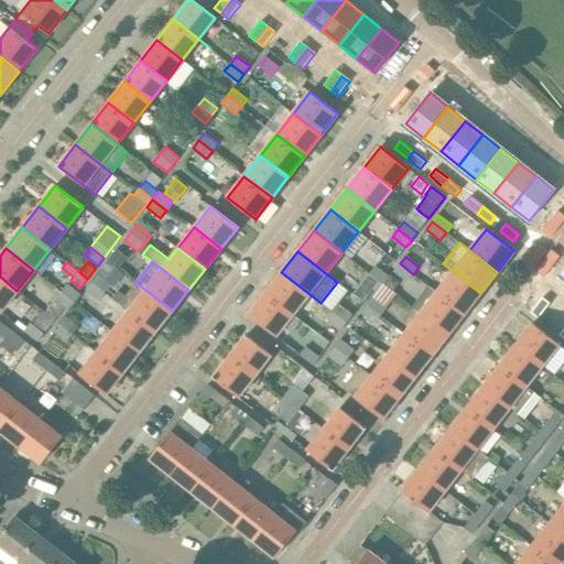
[(408,282),(413,274),(400,263),(393,271),(408,282)]
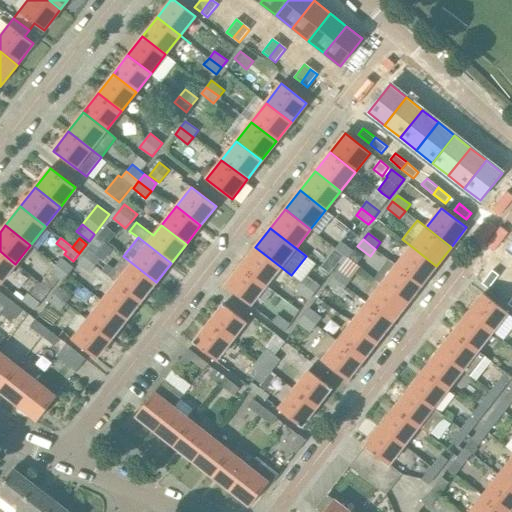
[(340,242),(335,249),(347,258),(348,258),(353,251),(340,242)]
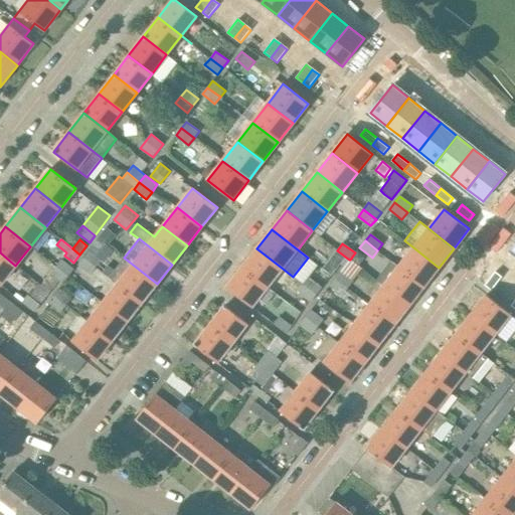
[(424,287),(439,268),(413,247),(398,267),(424,287)]
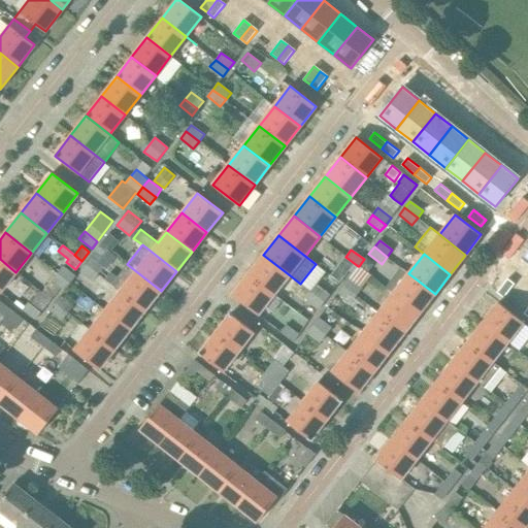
[(290,275),(263,255),(248,274),(282,301),(282,300),(274,294),(290,275)]
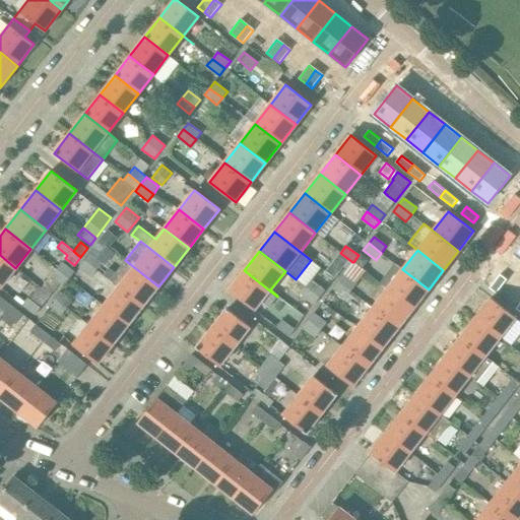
[(84,260),(98,269),(103,263),(89,253),(84,260)]
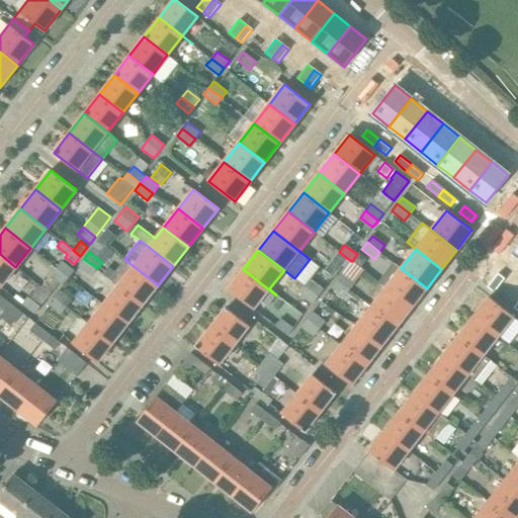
[(343,265),(345,267),(351,261),(339,252),(324,270),(333,277),(343,265)]
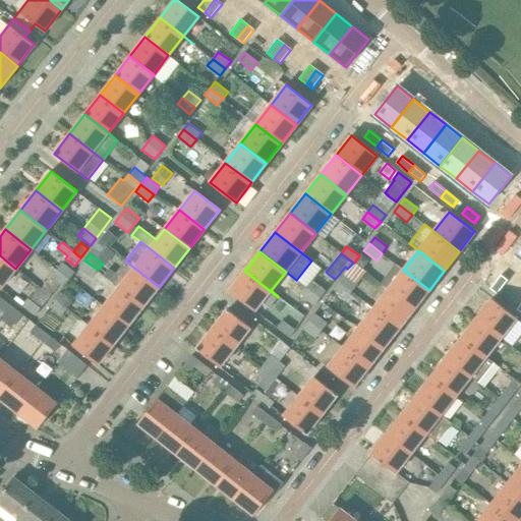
[(15,269),(0,255),(0,287),(0,288),(15,269)]
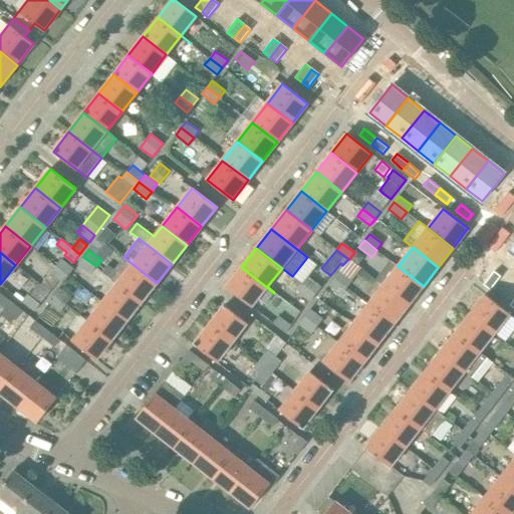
[(90,273),(96,266),(83,257),(78,264),(90,273)]
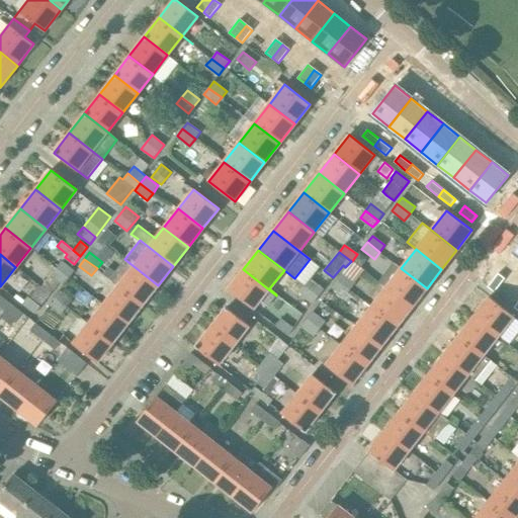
[(108,266),(103,273),(109,278),(118,285),(143,305),(158,285),(124,259),(115,271),(108,266)]
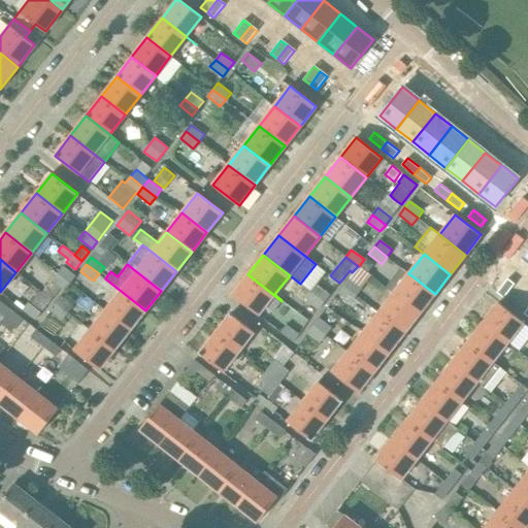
[(63,266),(58,273),(70,283),(75,276),(63,266)]
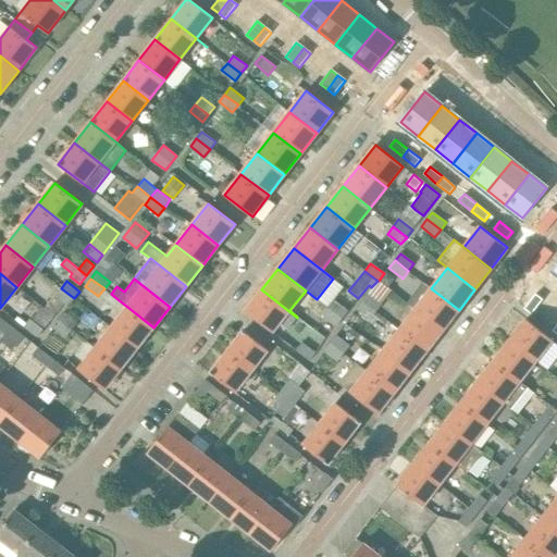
[(61,288),(54,295),(67,306),(74,298),(61,288)]
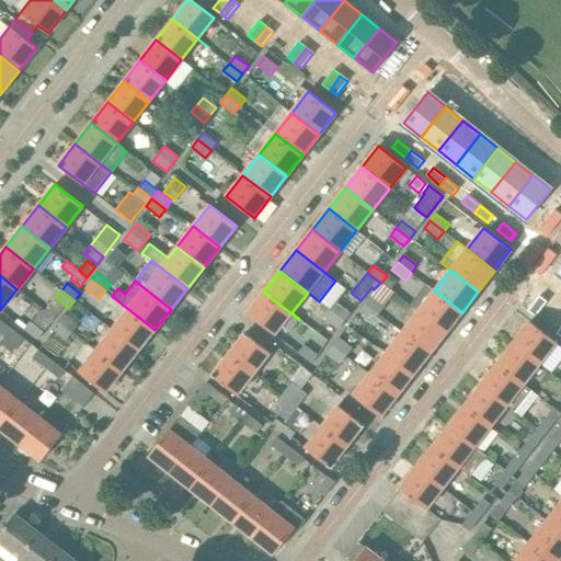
[(462,312),(434,290),(419,311),(446,333),(462,312)]
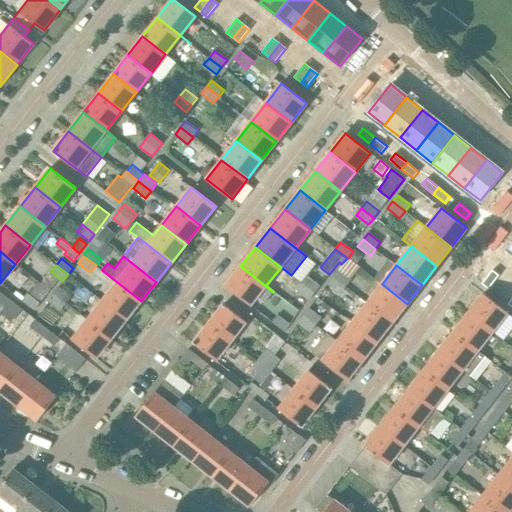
[(273,292),(240,266),(225,285),(251,305),(258,296),(265,302),(273,292)]
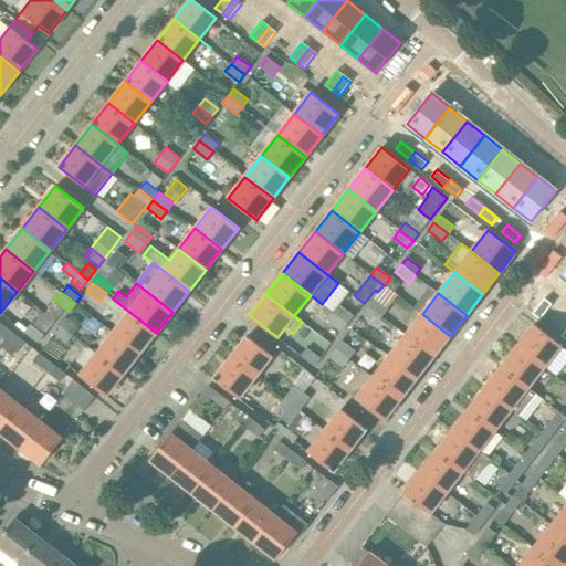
[(375,299),(368,306),(383,317),(388,310),(375,299)]
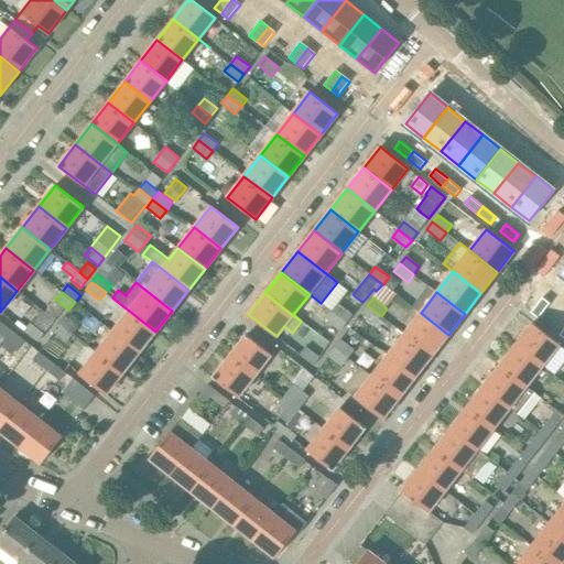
[(542,297),(531,312),(539,317),(550,303),(542,297)]
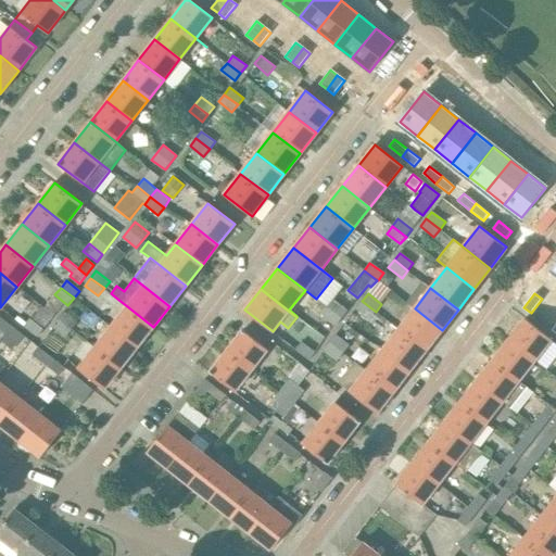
[(333,301),(328,308),(341,318),(348,311),(333,301)]
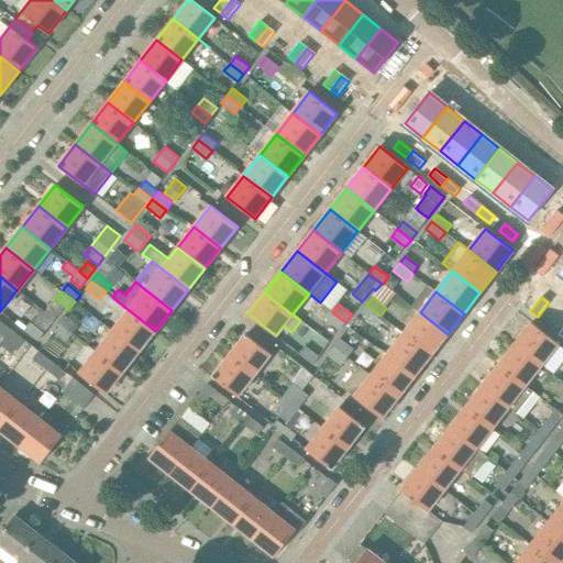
[(381,316),(366,305),(361,312),(374,323),(381,316)]
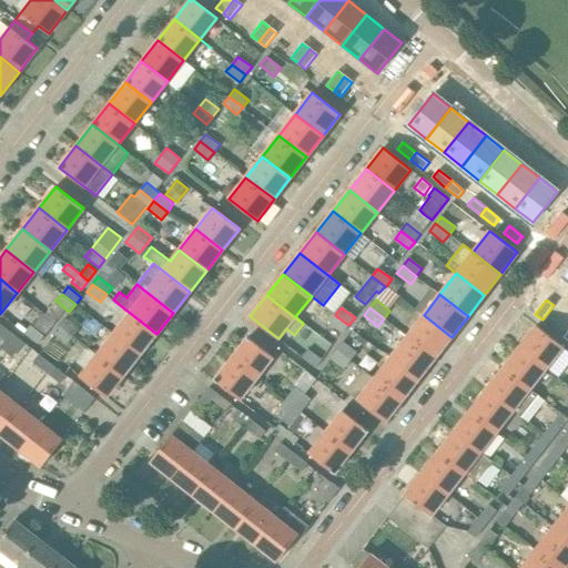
[(43,313),(32,326),(43,335),(54,322),(43,313)]
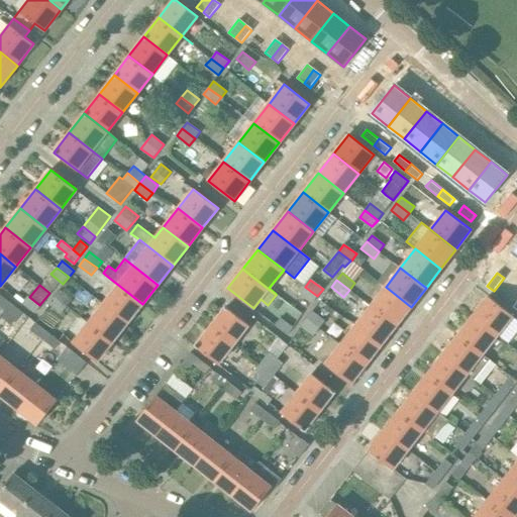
[(118,285),(103,304),(127,323),(142,304),(118,285)]
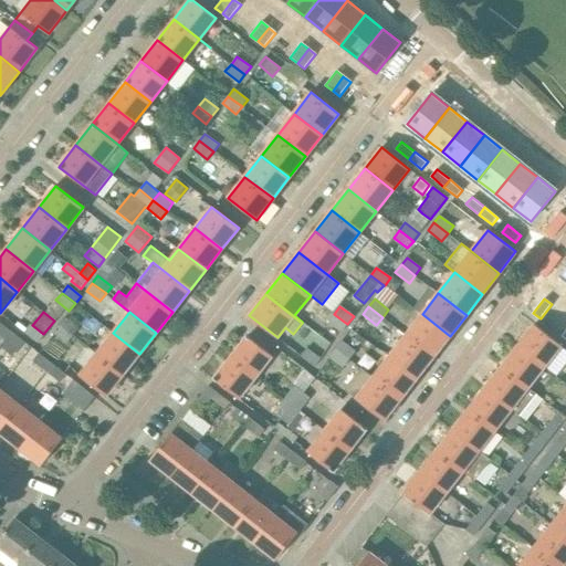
[(347,324),(334,314),(328,321),(342,332),(347,324)]
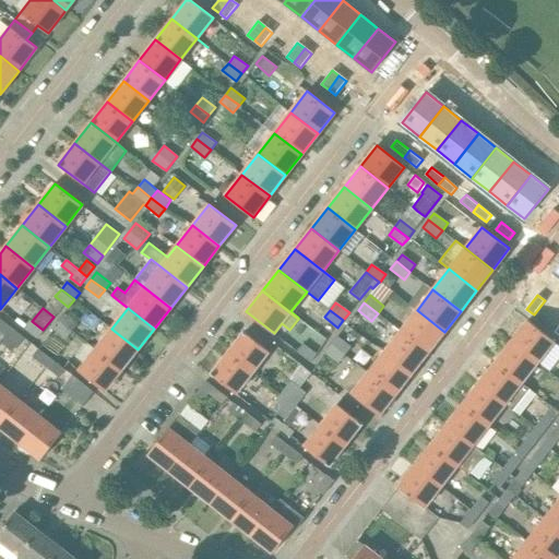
[(428,353),(444,332),(417,310),(401,331),(428,353)]
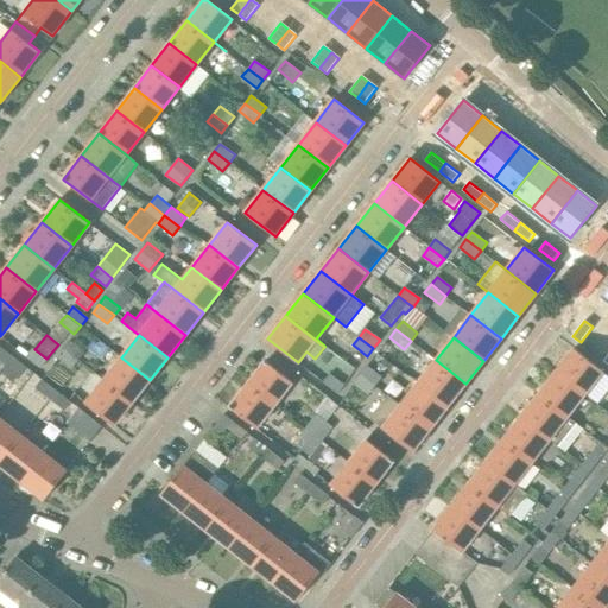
[(69,340),(63,348),(77,360),(84,352),(69,340)]
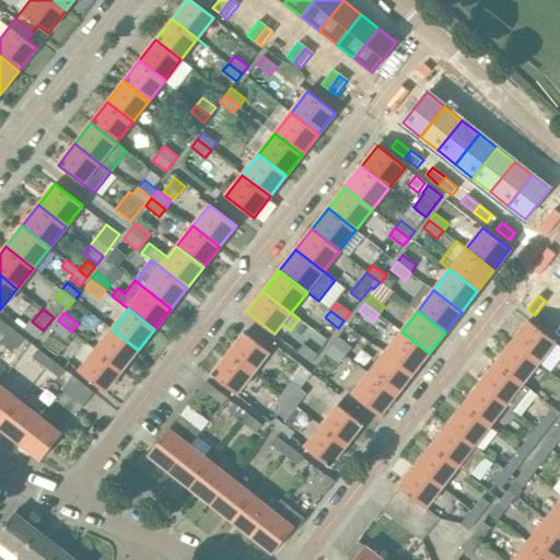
[(0,331),(4,335),(10,327),(0,319),(0,331)]
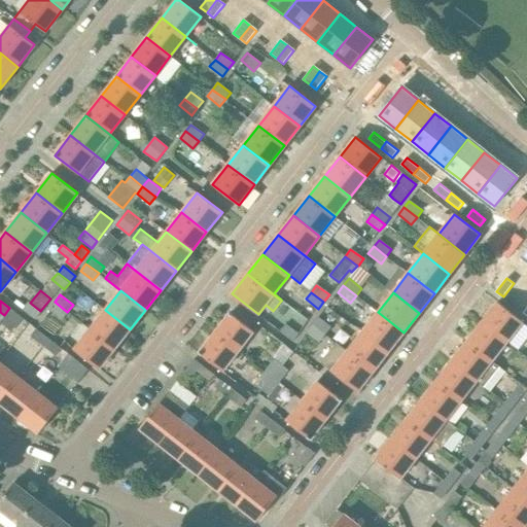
[(30,303),(28,302),(22,309),(35,318),(40,311),(30,303)]
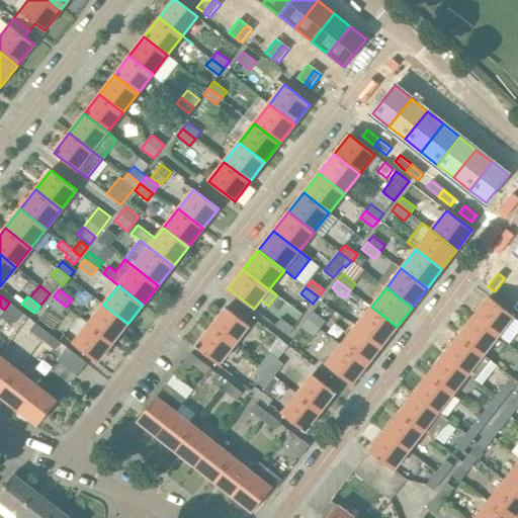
[(66,307),(54,296),(49,304),(61,314),(66,307)]
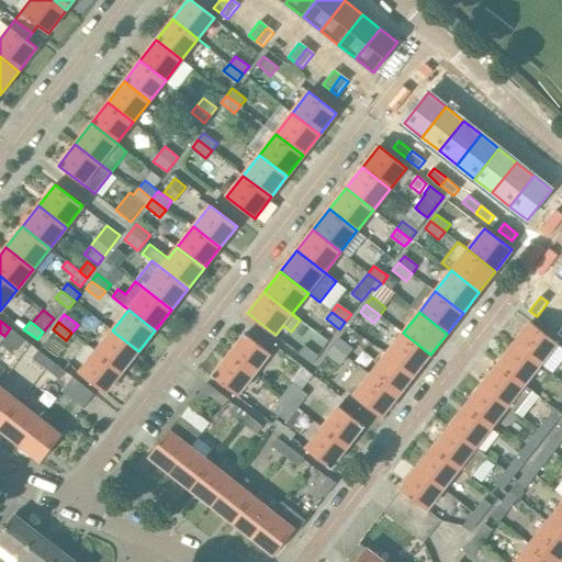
[(514,344),(542,366),(559,345),(530,322),(514,344)]
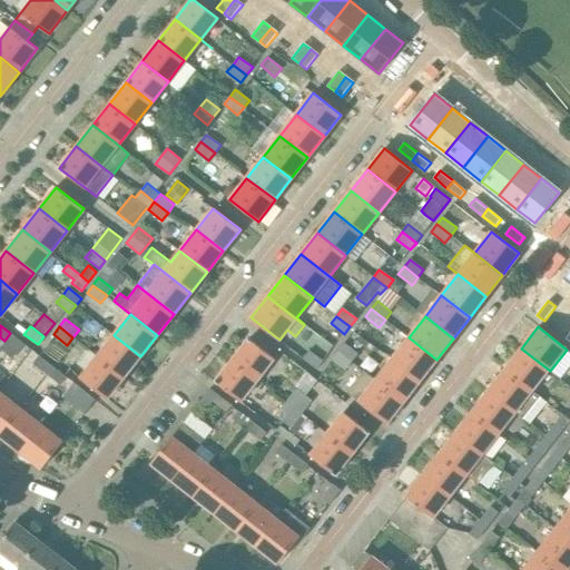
[(10,333),(5,341),(18,352),(23,344),(10,333)]
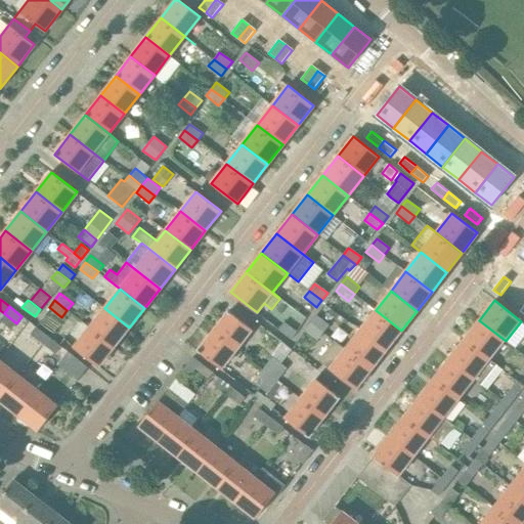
[(104,308),(89,328),(114,347),(129,328),(104,308)]
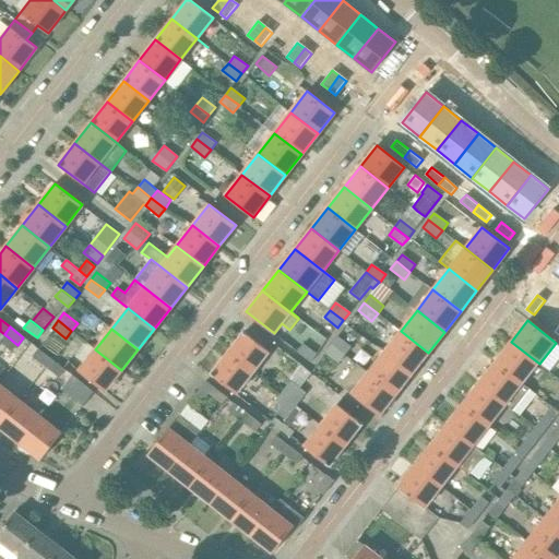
[(270,352),(244,331),(227,353),(253,372),(270,352)]
